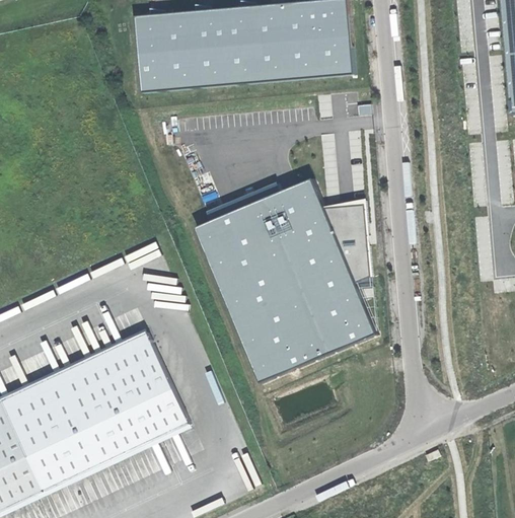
[(294,0),(143,11),(148,89),(362,73),(356,0),(294,0)]
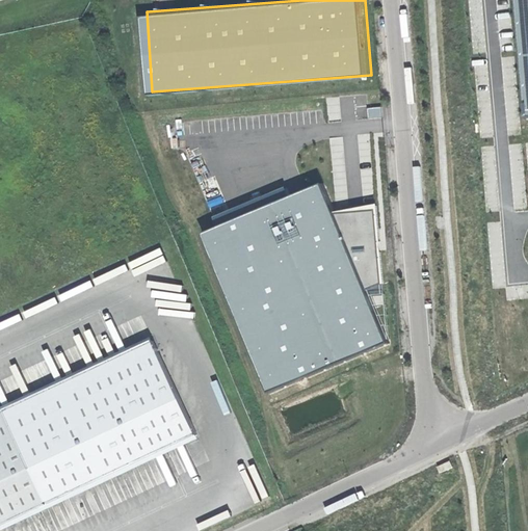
[(318,186),(200,236),(265,392),(384,343),(360,286),(328,211),(318,186)]
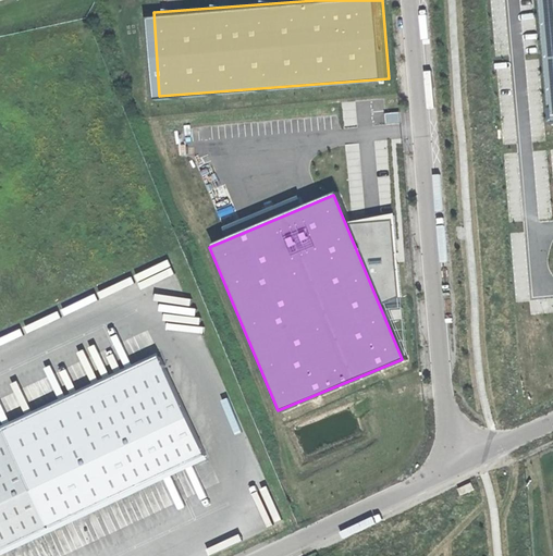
[(393,292),(385,217),(344,221),(377,299),(393,292)]
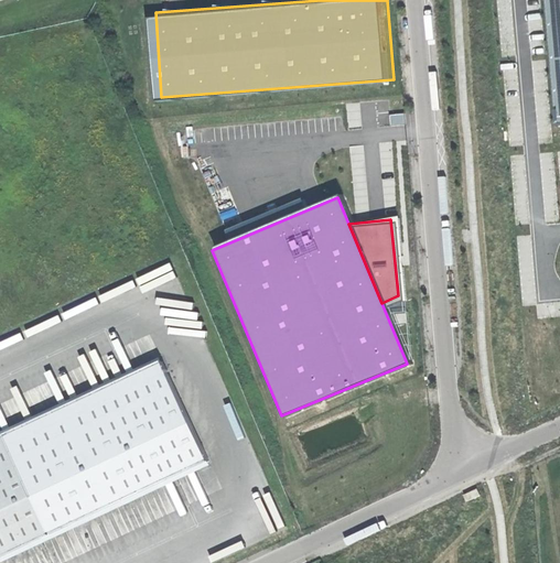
[(154,354),(0,426),(0,431),(1,433),(158,359),(154,354)]
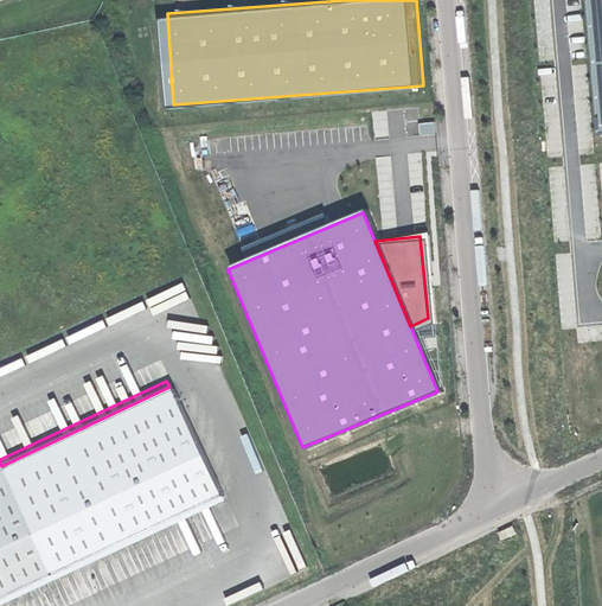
[(51,574),(221,495),(170,387),(1,466),(51,574)]
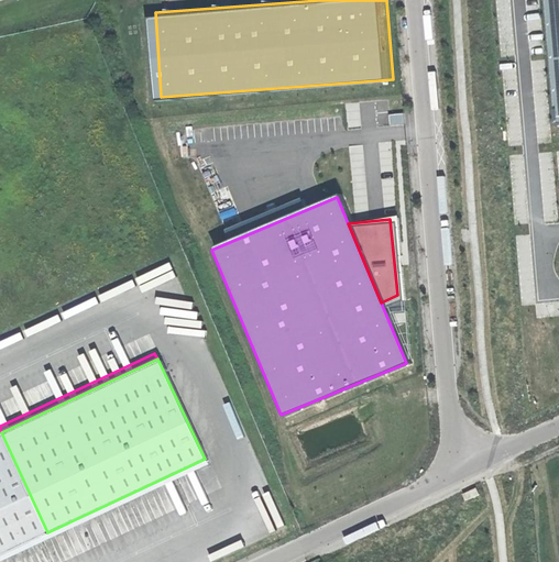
[(0,553),(47,532),(1,432),(0,432),(0,553)]
